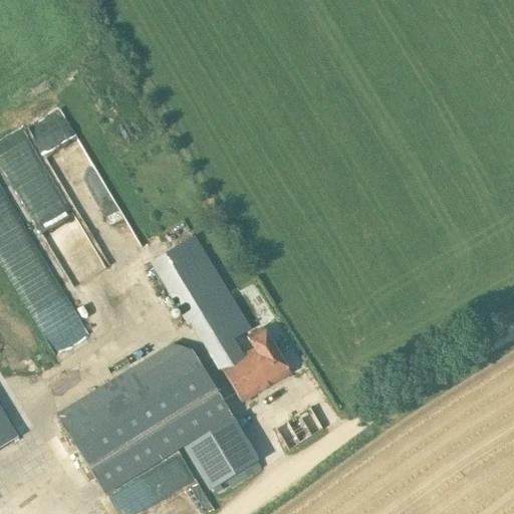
[(97,172),(61,105),(27,123),(63,191),(97,172)]
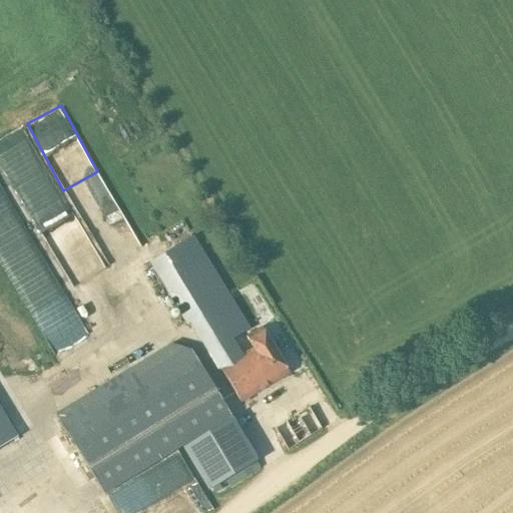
[(0,174),(0,259),(50,354),(85,336),(0,174)]
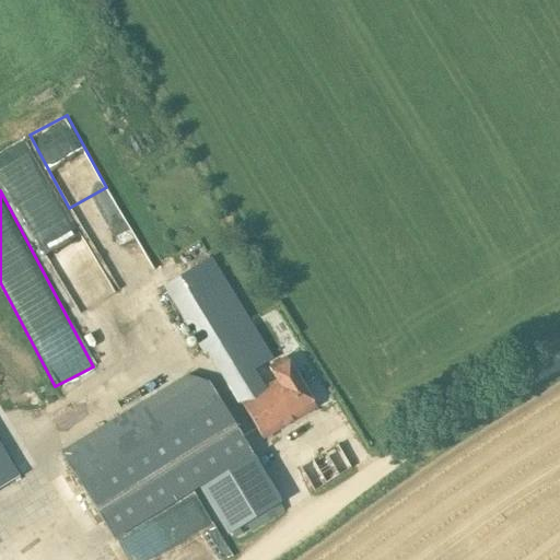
[(209,351),(240,403),(261,439),(315,406),(284,358),(268,368),(276,381),(261,389),(252,372),(270,360),(209,258),(164,286),(205,353),(209,351)]
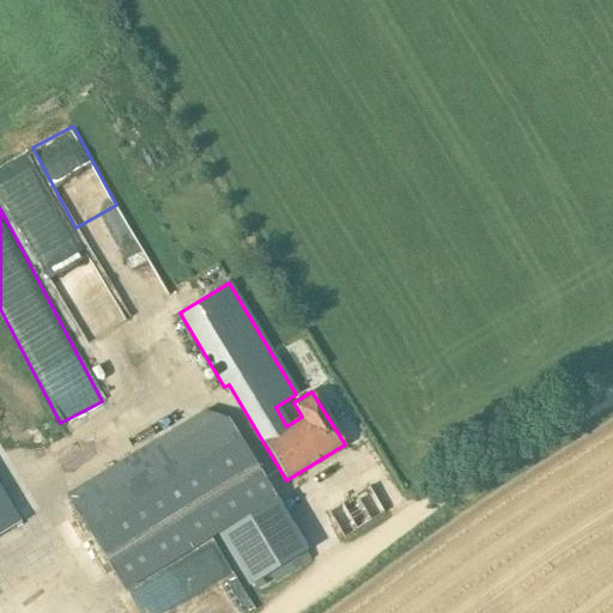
[(205,410),(65,493),(89,530),(240,438),(226,417),(205,410)]
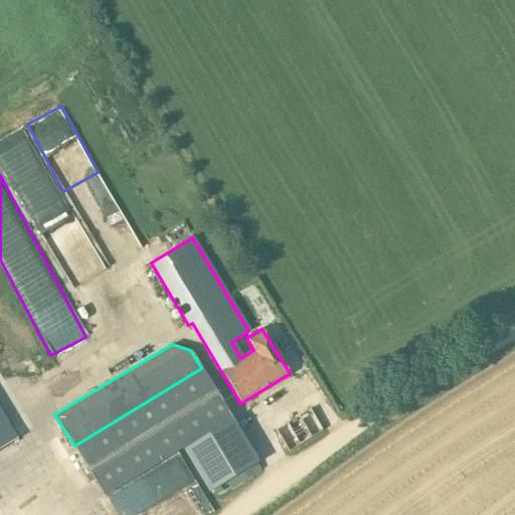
[(201,368),(74,446),(105,495),(183,448),(231,418),(201,368)]
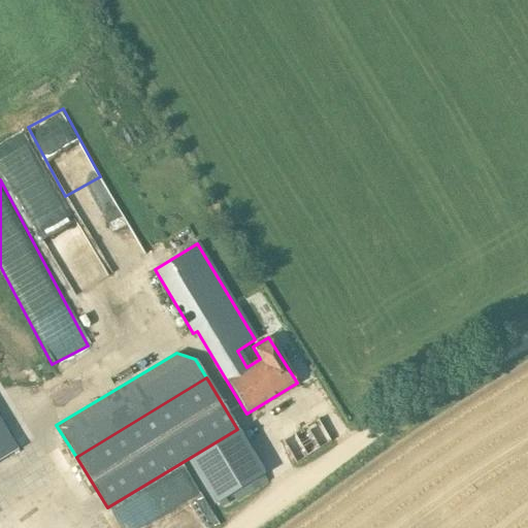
[(297,462),(317,450),(330,441),(318,420),(284,441),(297,462)]
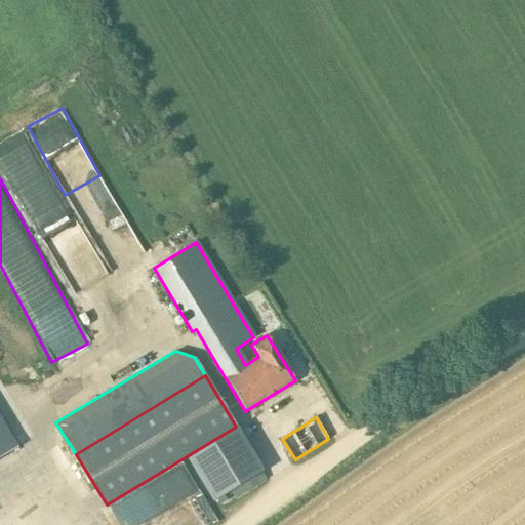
[(0,453),(15,445),(0,418),(0,453)]
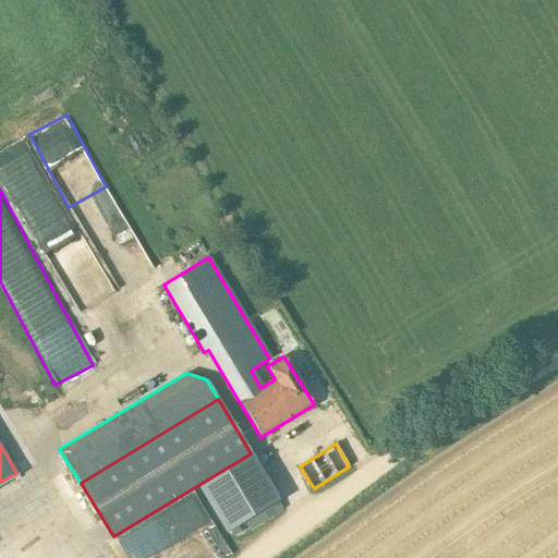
[(251,453),(198,485),(228,533),(230,532),(245,522),(278,502),(280,501),(251,453)]
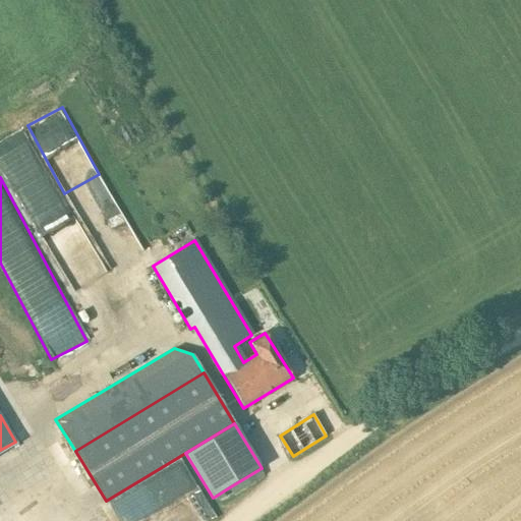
[(259,469),(229,487),(233,495),(265,475),(259,469)]
